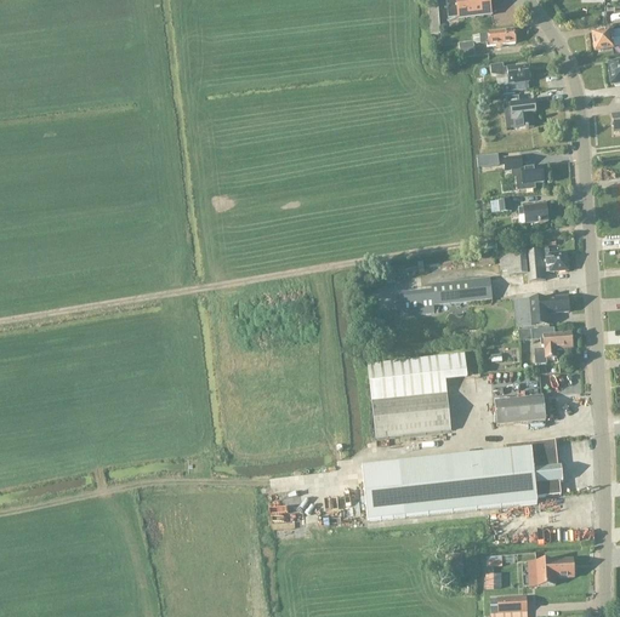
[(430,0),(431,32),(432,33),(442,32),(437,0),(430,0)]
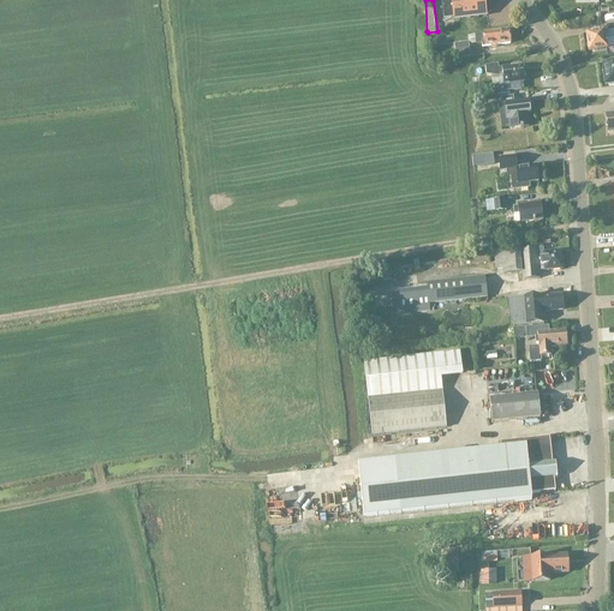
[(454,17),(487,12),(484,0),(447,0),(447,1),(442,1),(445,13),(448,13),(448,16),(454,15),(454,17)]
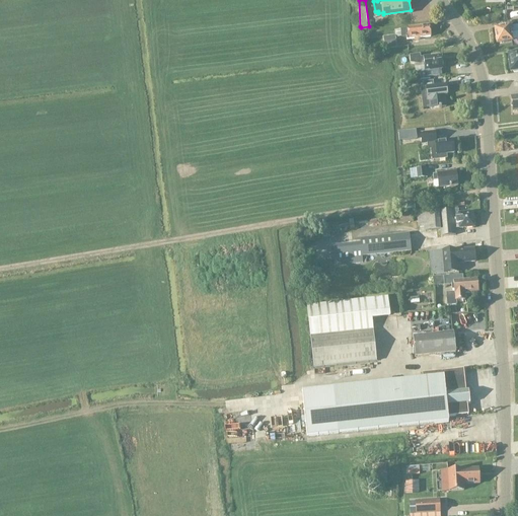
[(495,26),(497,34),(496,34),(496,39),(498,39),(498,41),(517,37),(517,22),(509,24),(495,26)]
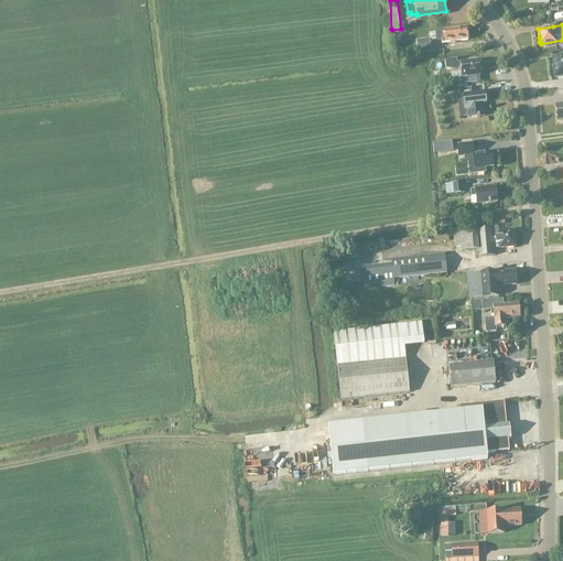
[(436,38),(442,38),(442,40),(451,39),(451,40),(468,38),(466,25),(448,28),(448,29),(443,29),(436,30),(436,38)]
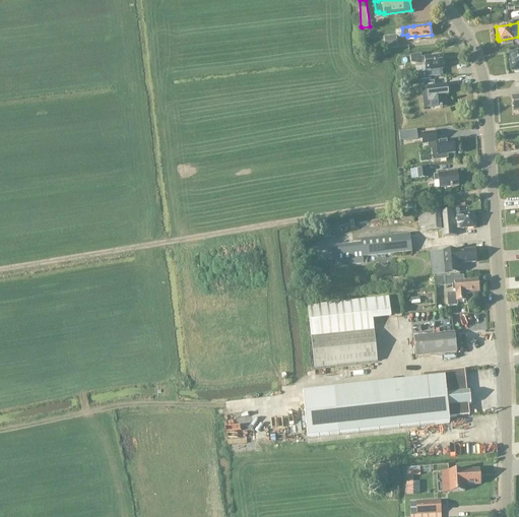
[(402,35),(401,27),(396,27),(397,33),(385,35),(387,47),(398,45),(397,36),(402,35)]
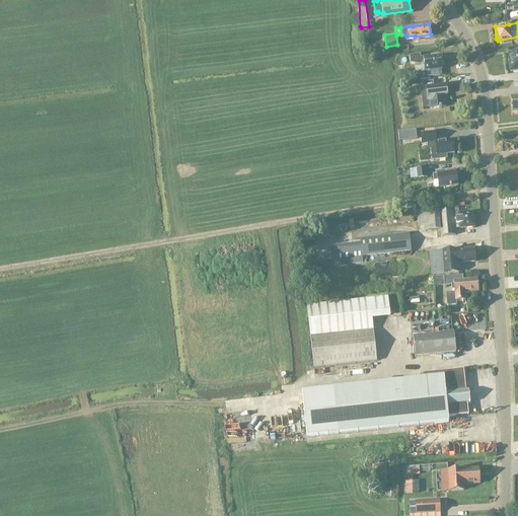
[(517,49),(508,51),(509,54),(508,54),(508,58),(509,58),(511,69),(517,67),(517,49)]
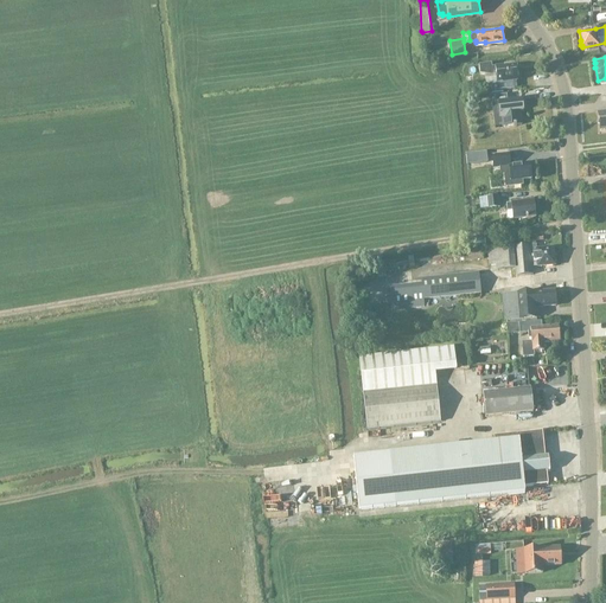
[(504,64),(496,64),(492,65),(492,62),(479,63),(480,71),(497,74),(497,79),(518,77),(517,75),(520,74),(518,70),(517,69),(516,63),(504,65),(504,64)]
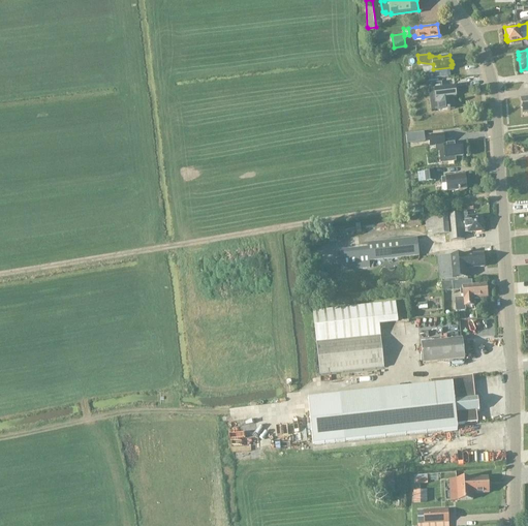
[(438,109),(454,106),(453,94),(456,94),(455,86),(442,88),(441,81),(431,82),(432,89),(429,89),(431,109),(438,109)]
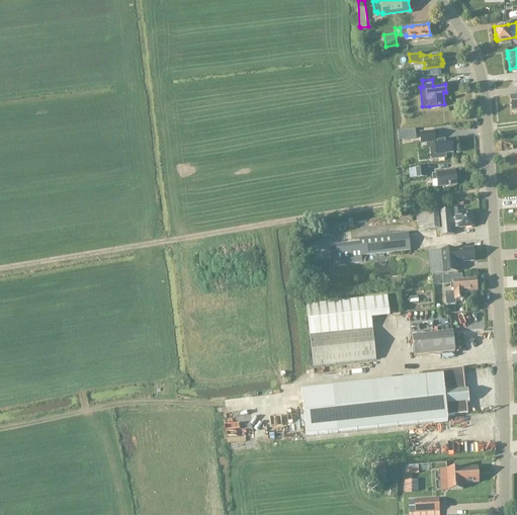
[(416,127),(404,129),(405,139),(417,137),(416,127)]
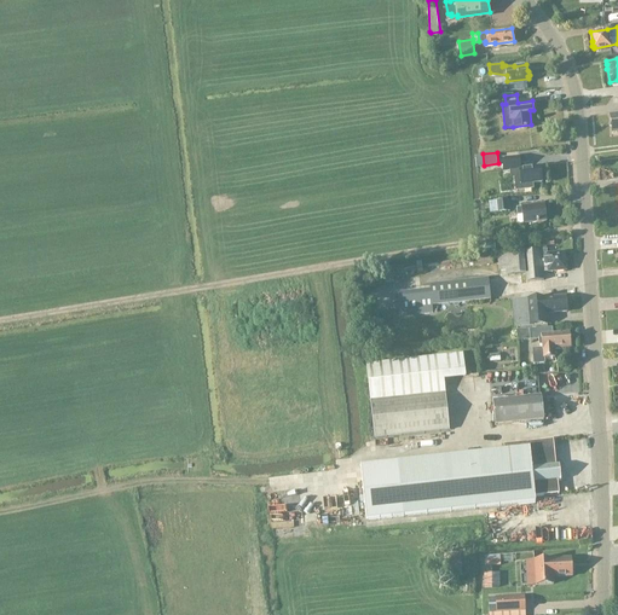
[(510,175),(514,175),(517,189),(535,186),(533,180),(542,180),(539,164),(521,166),(520,154),(502,156),(503,169),(509,168),(510,175)]
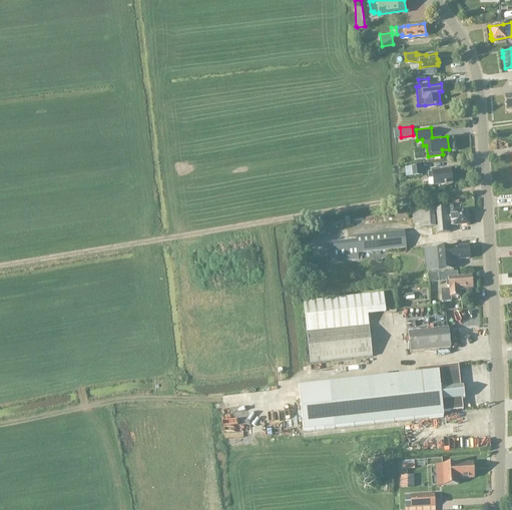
[(410,164),(411,174),(423,173),(422,163),(410,164)]
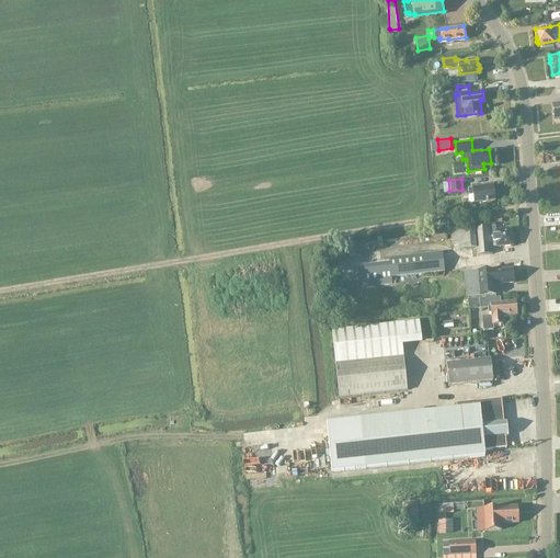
[(470,202),(475,201),(495,198),(493,183),(472,185),(468,186),(470,202)]
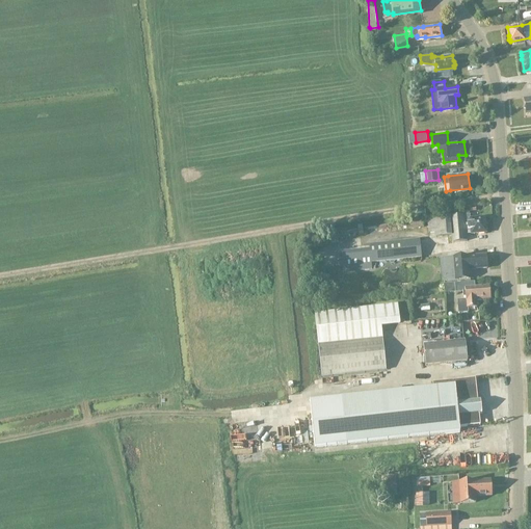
[(472,232),(486,231),(484,216),(471,217),(470,212),(450,214),(450,212),(427,214),(429,231),(436,230),(436,235),(451,234),(452,240),(467,239),(467,232),(472,232)]
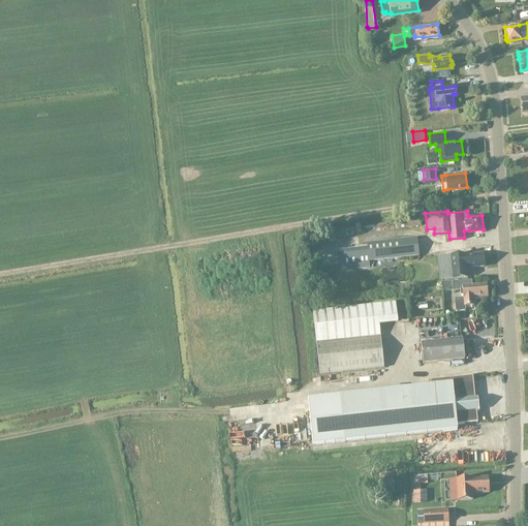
[(401,216),(402,226),(422,224),(421,214),(401,216)]
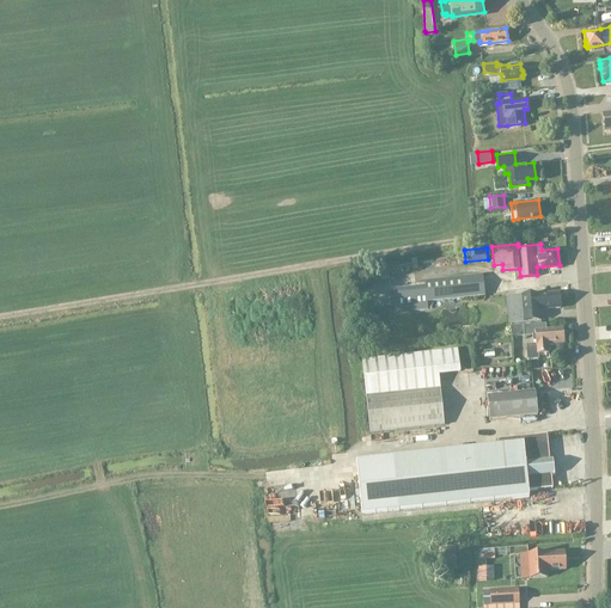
[(469,295),(486,293),(483,272),(425,278),(426,283),(393,287),(396,308),(398,307),(398,311),(428,307),(428,300),(469,295)]
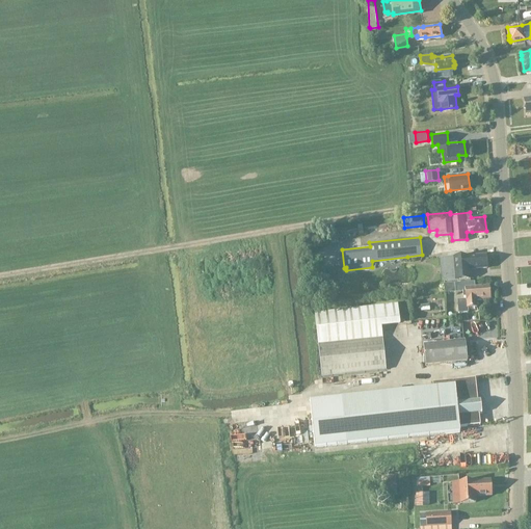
[(327,247),(327,253),(339,254),(339,241),(335,241),(334,247),(327,247)]
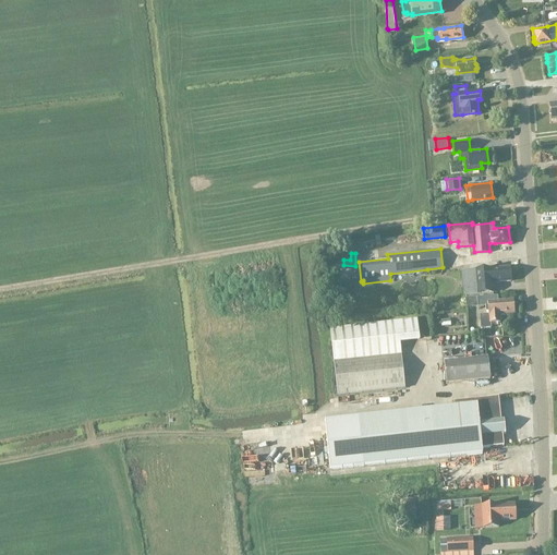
[(492,266),(475,267),(475,268),(467,268),(467,280),(476,279),(477,291),(494,290),(493,280),(511,279),(510,266),(492,267),(492,266)]
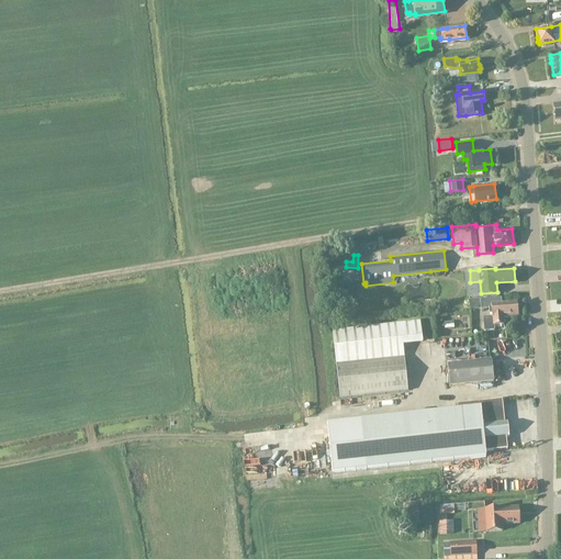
[(492,305),(492,314),(483,315),(484,328),(495,328),(495,323),(504,323),(503,314),(518,313),(517,300),(502,301),(502,295),(481,297),(469,298),(469,308),(492,305)]
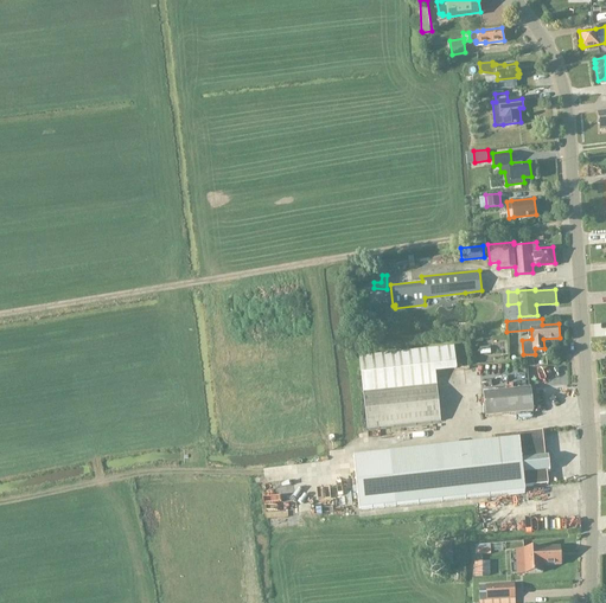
[(435,367),(457,366),(454,345),(359,354),(368,427),(441,418),(435,367)]
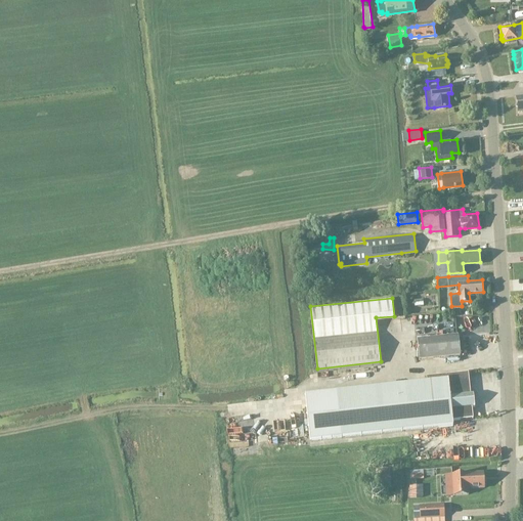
[(402,330),(412,329),(411,318),(402,318),(402,330)]
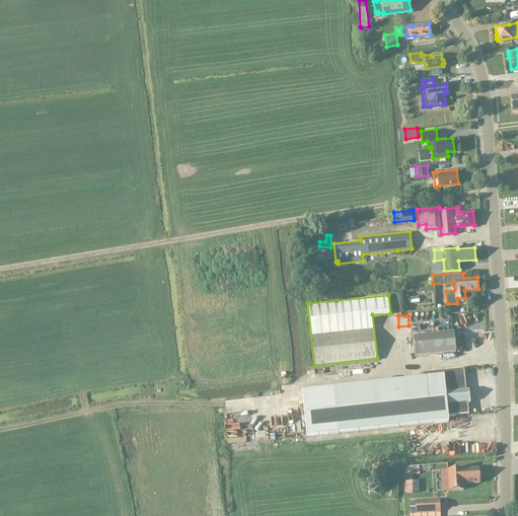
[(453,329),(438,332),(414,334),(416,354),(456,350),(453,329)]
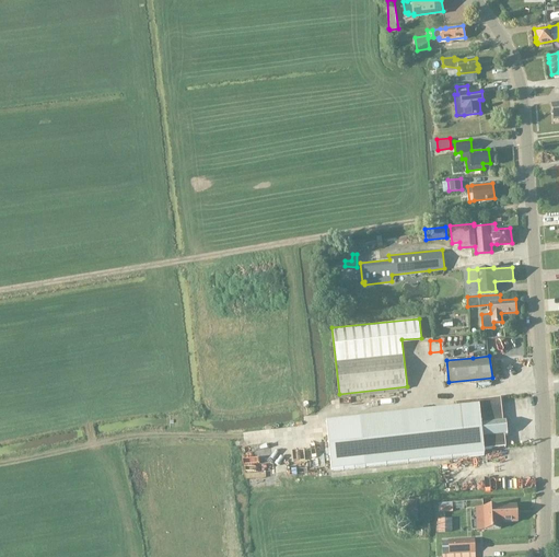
[(332,470),(431,459),(430,438),(484,436),(504,434),(504,432),(508,432),(507,418),(503,419),(500,396),(456,401),(457,406),(423,409),(326,420),(332,470)]
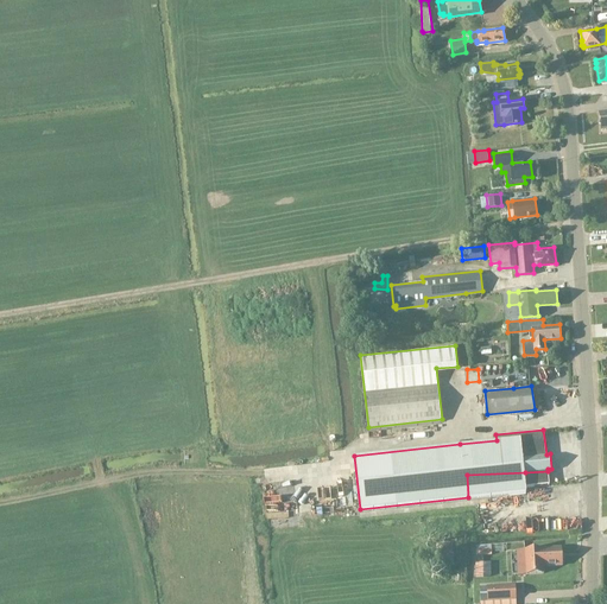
[(548,471),(525,472),(467,475),(468,497),(526,490),(525,484),(549,482),(548,471)]
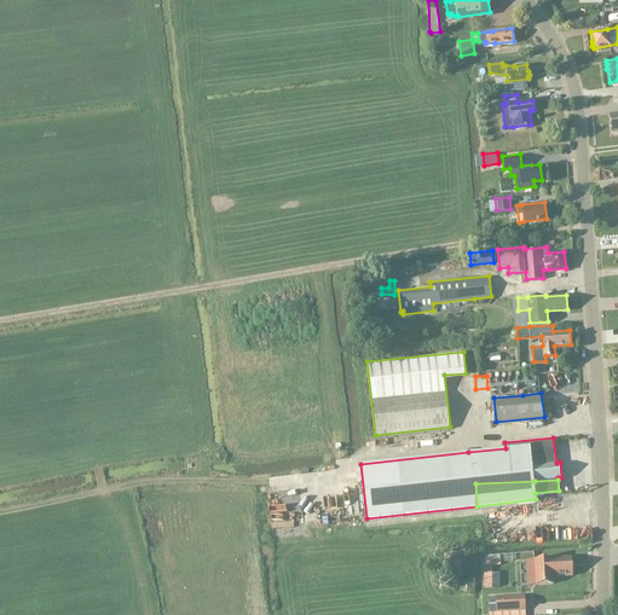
[(461,570),(462,551),(446,550),(446,569),(461,570)]
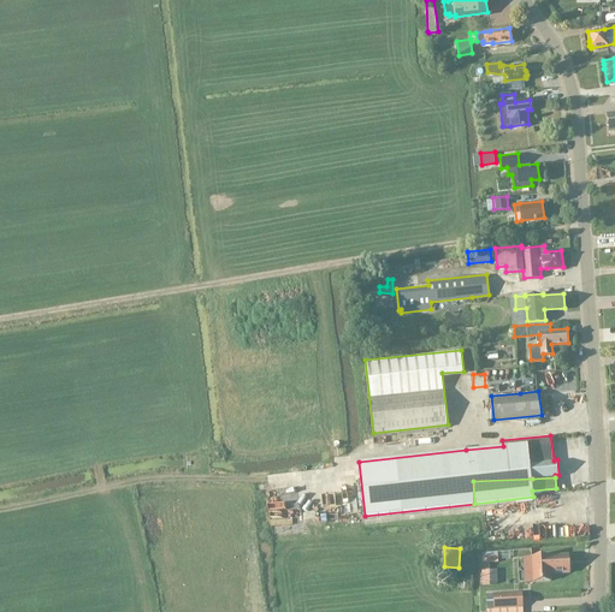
[(571,570),(572,568),(572,564),(569,562),(568,553),(549,556),(525,558),(526,581),(553,580),(553,572),(571,570)]
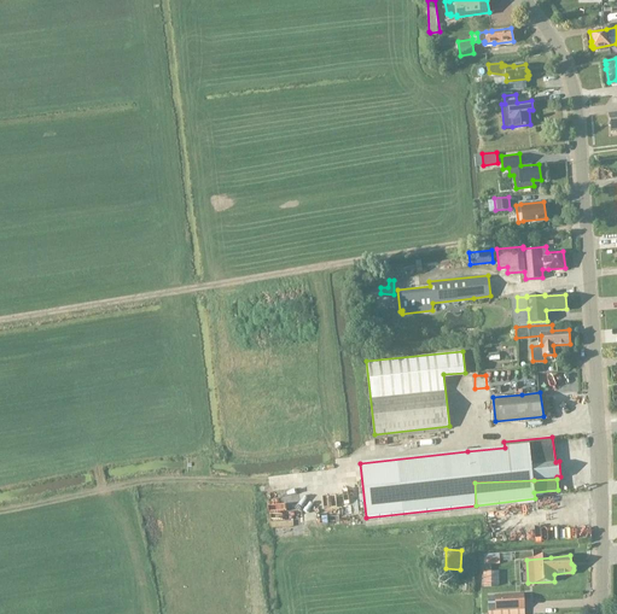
[(525,613),(525,608),(524,592),(489,594),(489,613),(525,613)]
